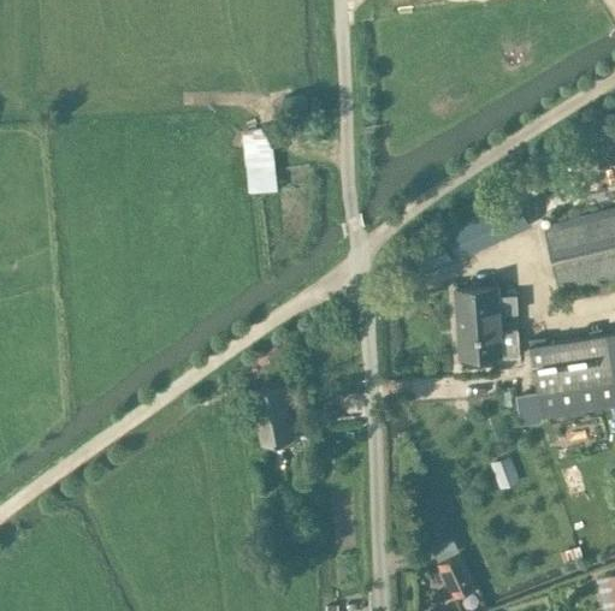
[(614,282),(614,209),(543,227),(559,296),(614,282)]
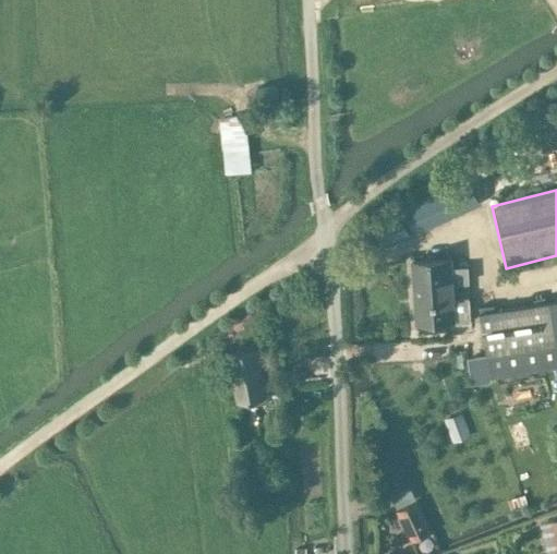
[(449,219),(438,194),(390,214),(394,221),(367,232),(375,250),(449,219)]
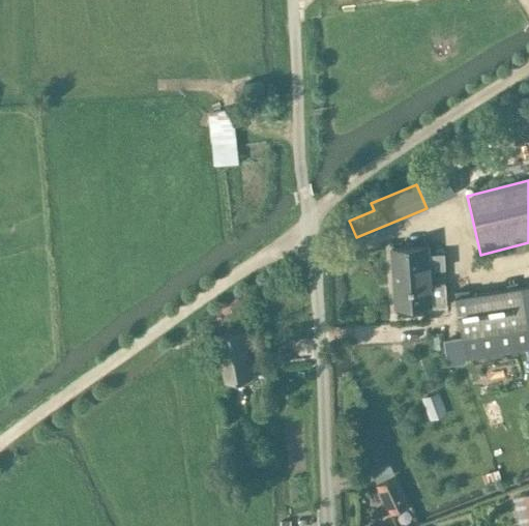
[(432,287),(429,247),(389,251),(393,312),(431,310),(431,311),(446,309),(445,286),(432,287)]
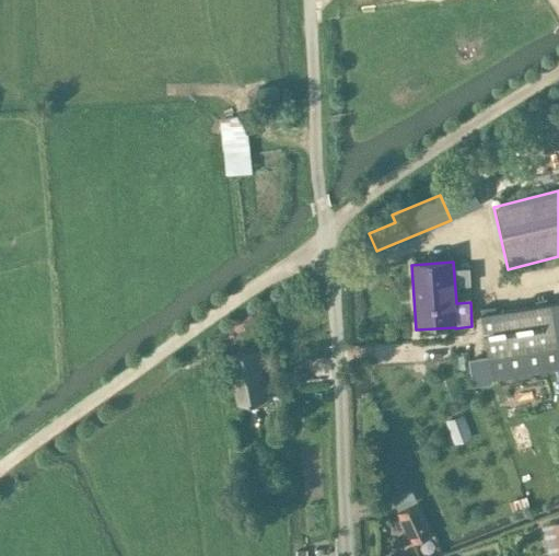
[(558,304),(481,317),(487,359),(488,361),(558,350),(558,304)]
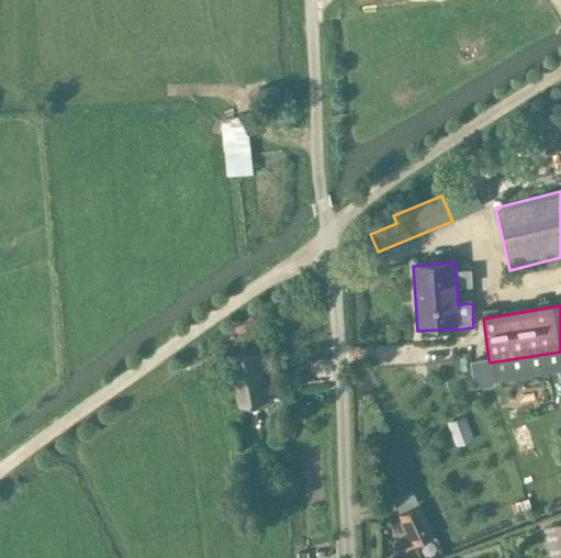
[(266,402),(258,354),(228,358),(237,408),(266,402)]
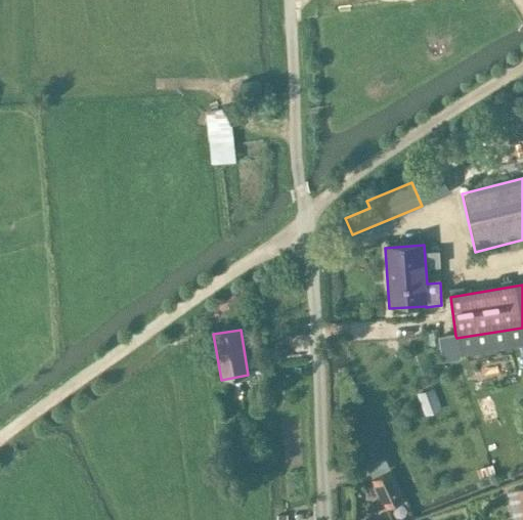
[(456,338),(455,336),(437,339),(441,365),(460,362),(460,358),(456,338)]
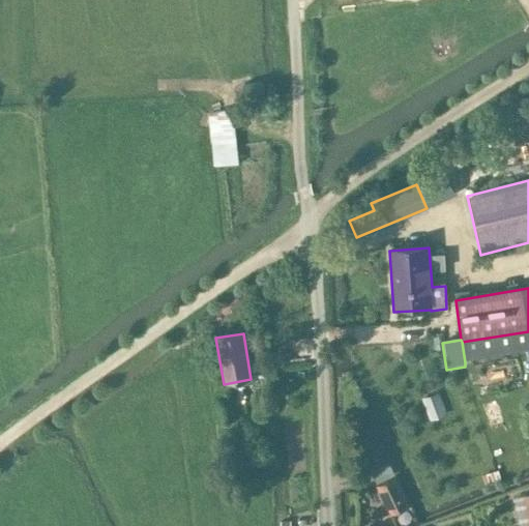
[(446,417),(438,396),(421,402),(429,424),(446,417)]
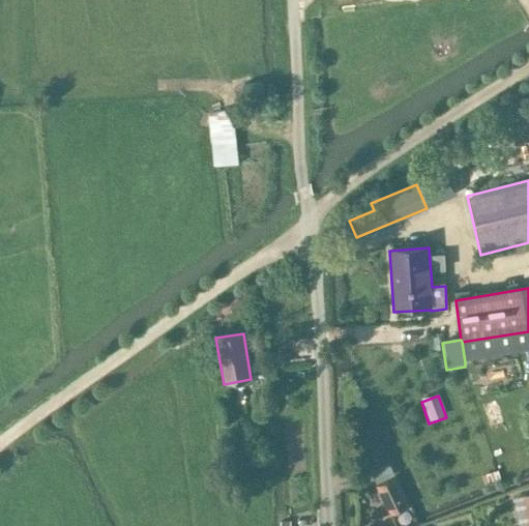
[(373,464),(365,432),(353,435),(359,466),(373,464)]
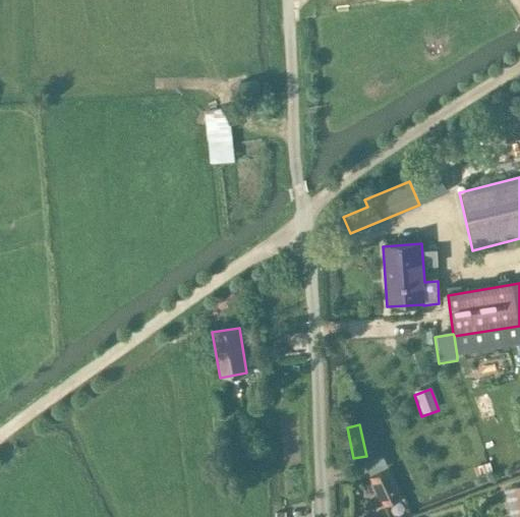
[(488,465),(473,470),(477,482),(493,477),(488,465)]
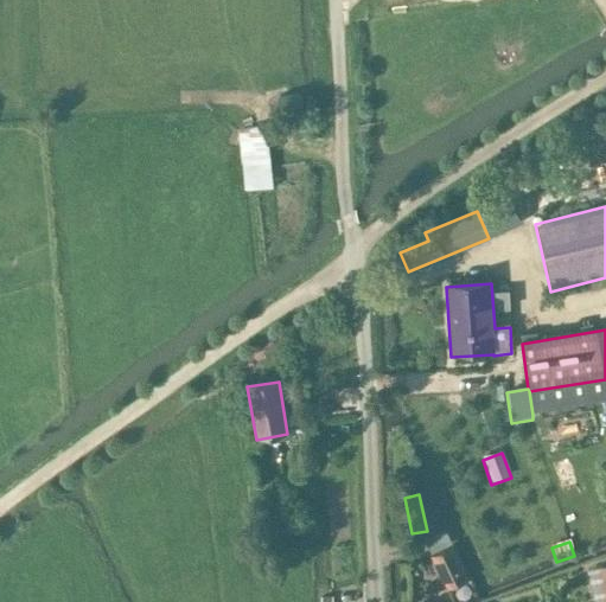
[(467,581),(453,550),(432,559),(447,590),(467,581)]
